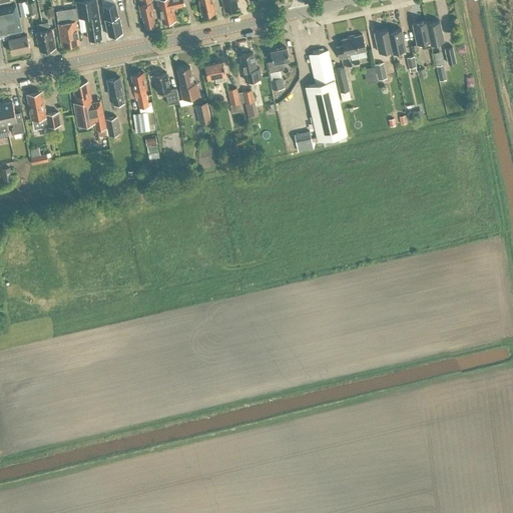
[(29,14),(25,0),(19,1),(22,15),(29,14)]
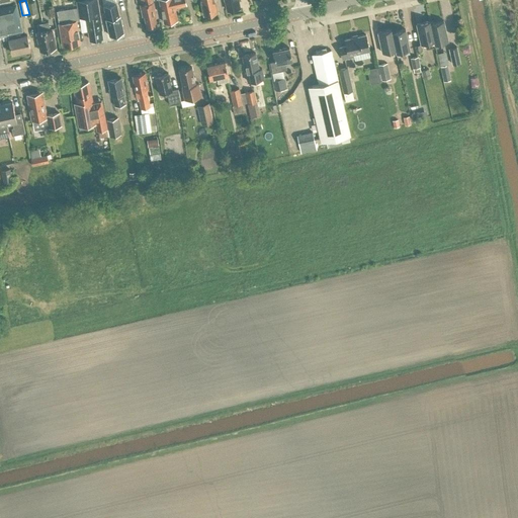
[(26,0),(29,14),(36,12),(33,0),(26,0)]
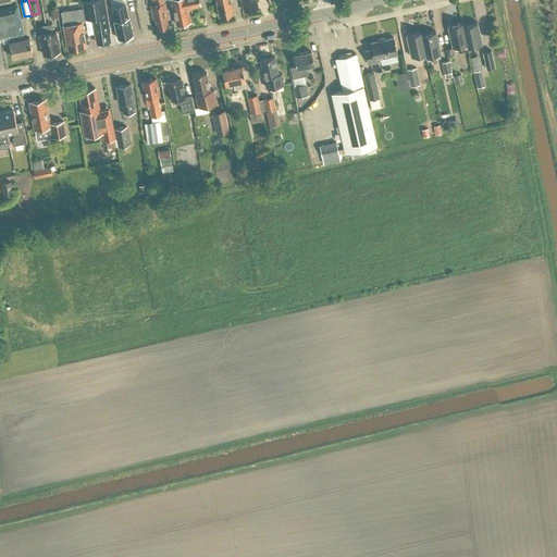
[(110,31),(107,14),(104,0),(85,0),(83,0),(86,17),(91,16),(95,33),(96,33),(97,42),(110,40),(109,31),(110,31)]
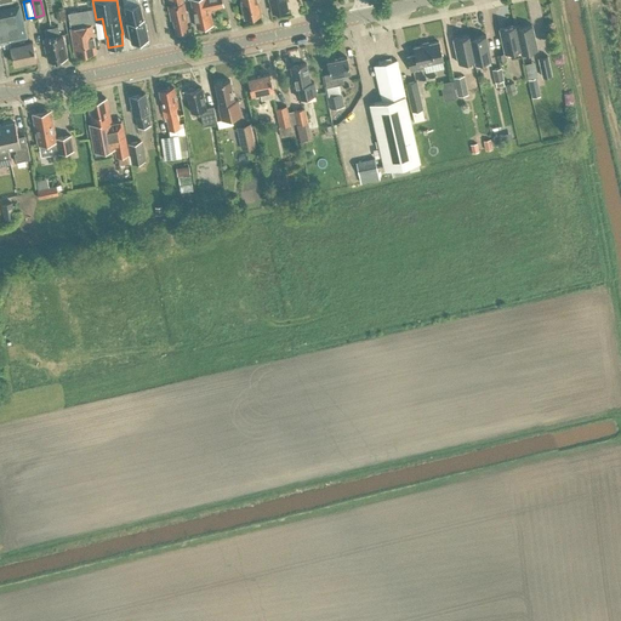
[(176,33),(188,30),(186,21),(188,21),(184,3),(183,1),(182,0),(169,0),(171,5),(167,5),(171,20),(174,18),(176,33)]
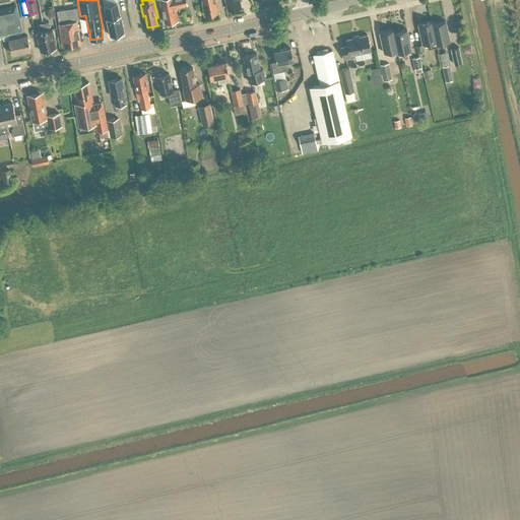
[(186,0),(159,0),(161,5),(160,5),(165,22),(177,19),(175,12),(177,11),(176,6),(187,4),(186,0)]
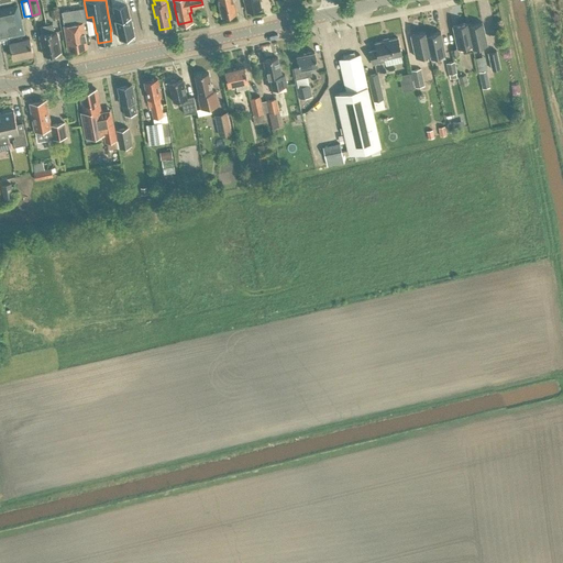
[(218,0),(221,15),(236,12),(234,0),(218,0)]
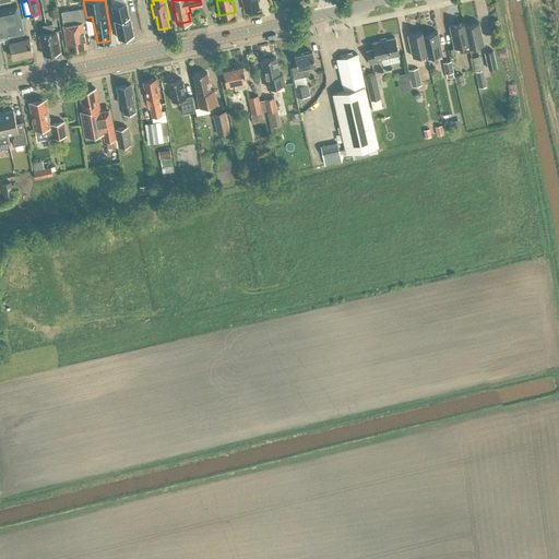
[(242,0),(245,10),(259,8),(257,0),(242,0)]
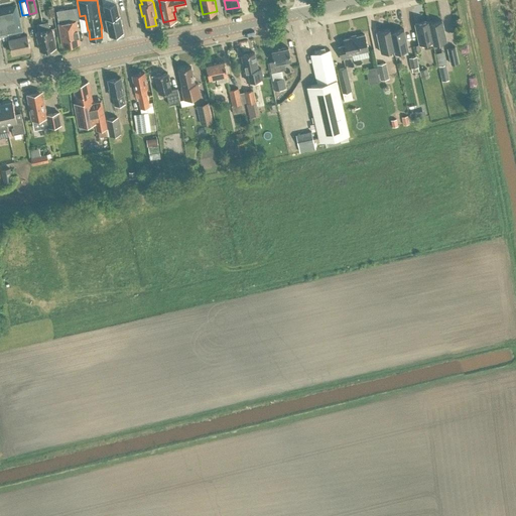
[(106,18),(109,35),(117,33),(123,31),(119,16),(117,16),(115,9),(118,9),(116,3),(104,6),(107,18),(106,18)]
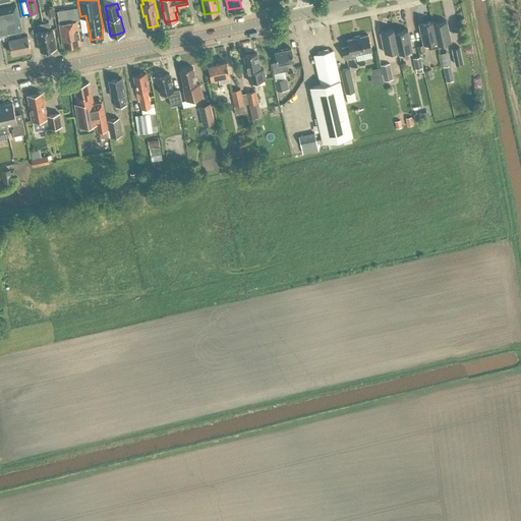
[(14,5),(0,8),(0,35),(7,33),(9,39),(8,40),(11,53),(31,48),(27,36),(17,38),(16,35),(20,34),(19,29),(14,5)]
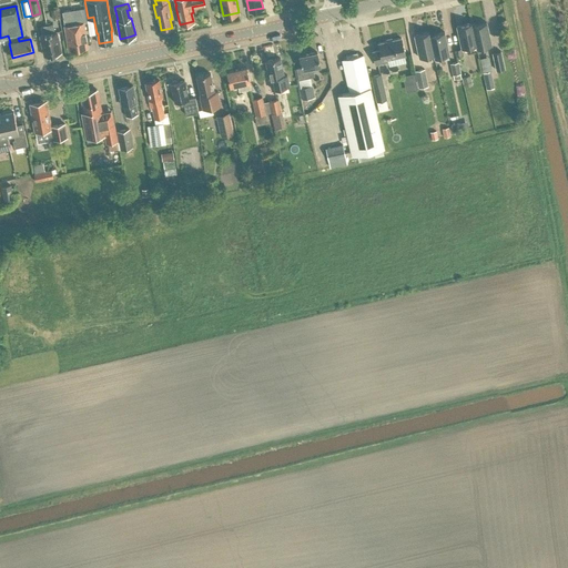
[(57,7),(51,8),(54,19),(60,17),(57,7)]
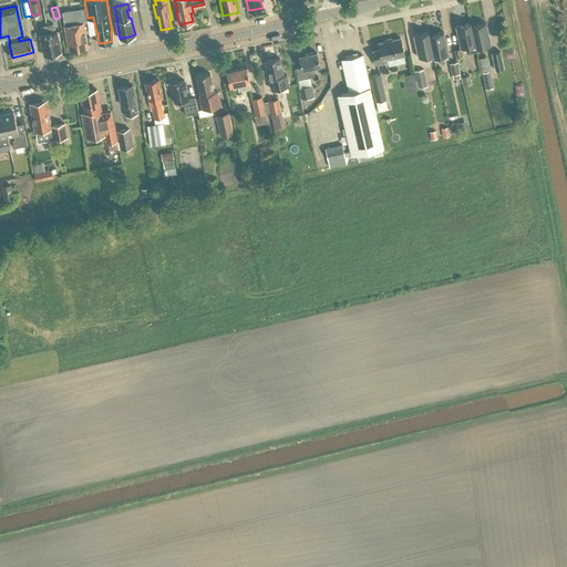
[(82,22),(88,21),(85,8),(62,11),(64,26),(66,42),(69,41),(70,50),(86,47),(82,22)]
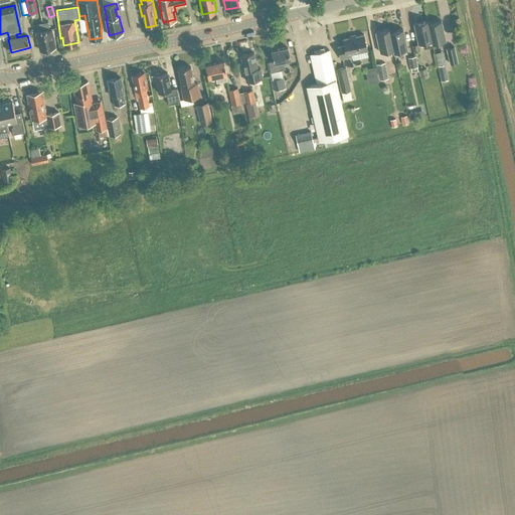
[(418,43),(432,40),(427,23),(427,20),(413,23),(418,43)]
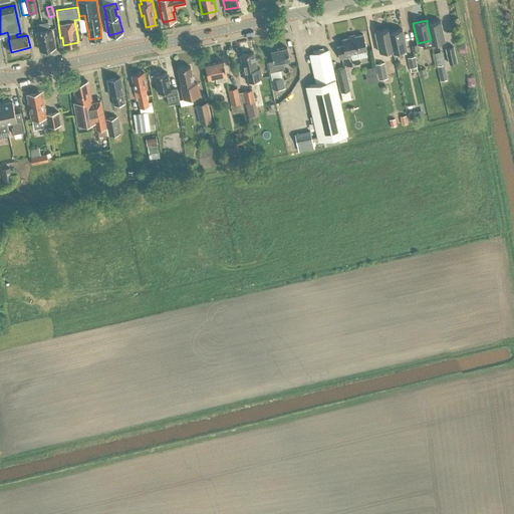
[(432,43),(445,40),(440,20),(427,23),(431,40),(432,43)]
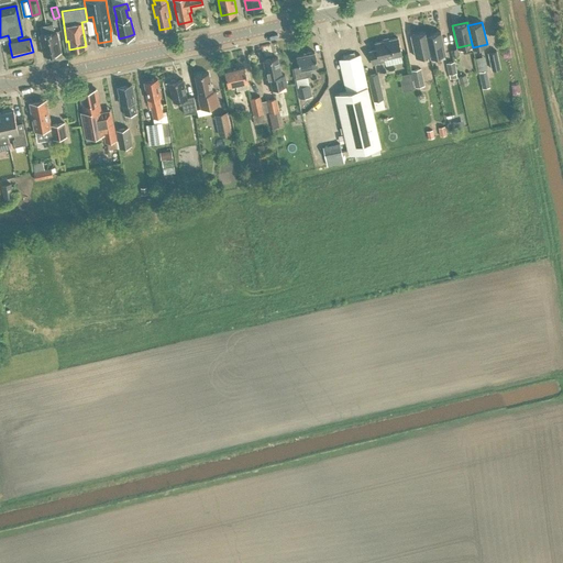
[(53,23),(46,24),(52,53),(61,51),(56,31),(54,31),(53,23)]
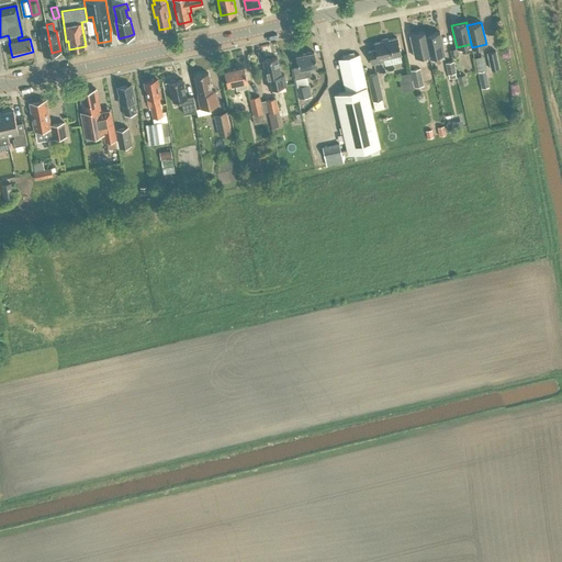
[(52,53),(46,24),(40,25),(42,34),(40,34),(43,55),(52,53)]
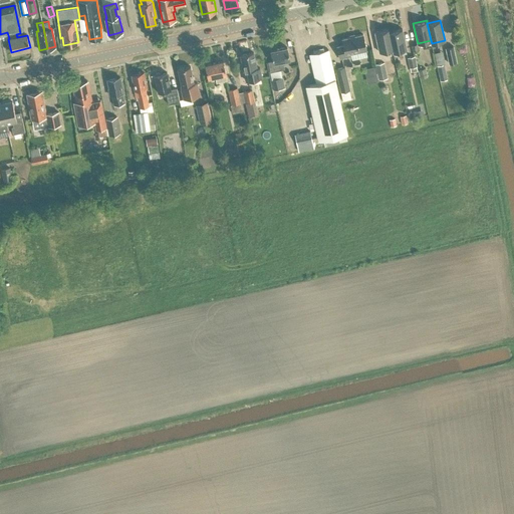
[(379,52),(393,49),(389,31),(389,28),(374,31),(379,52)]
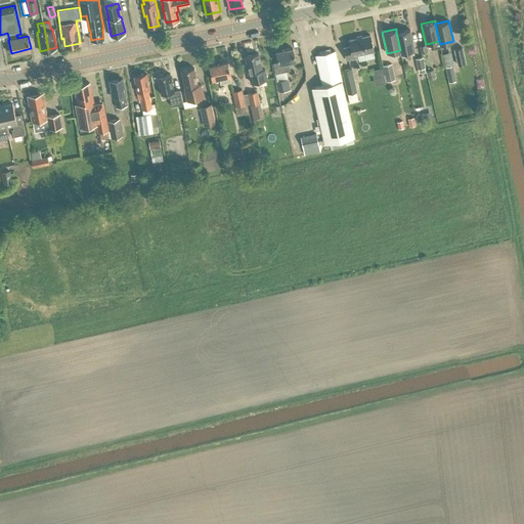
[(400,53),(415,50),(409,29),(396,32),(400,50),(400,53)]
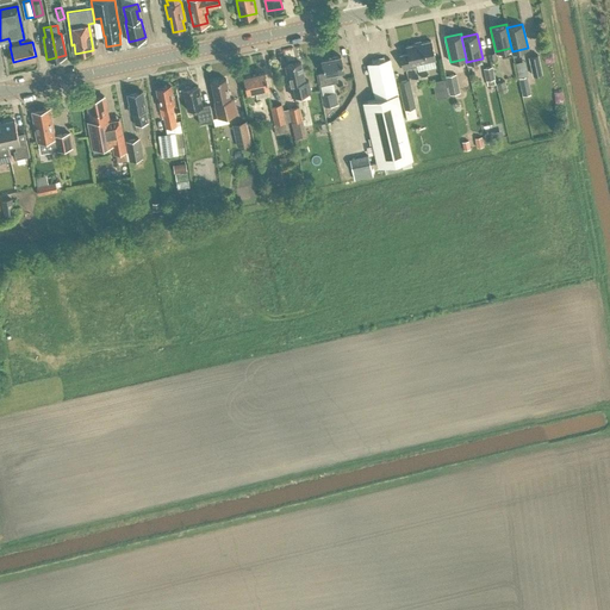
[(416,63),(435,58),(431,41),(406,45),(408,53),(400,55),(403,69),(416,67),(416,63)]
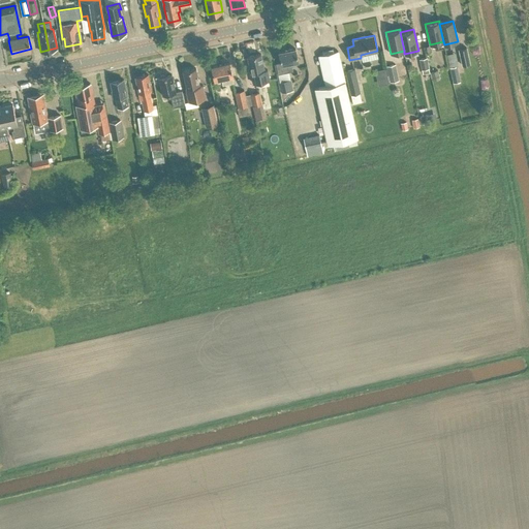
[(458,49),(462,65),(470,63),(467,47),(458,49)]
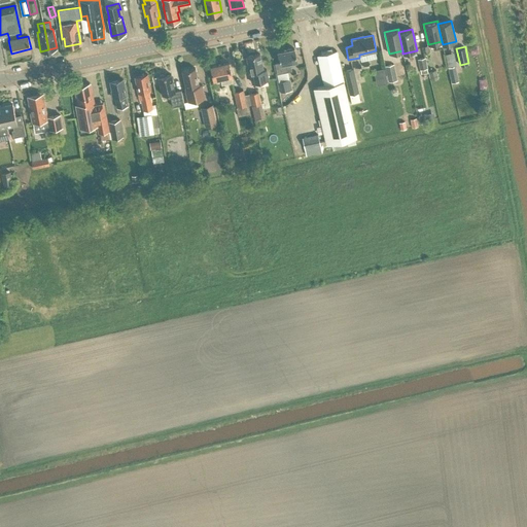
[(289,62),(296,61),(294,48),(278,51),(280,62),(275,63),(277,73),(287,71),(291,70),(289,62)]
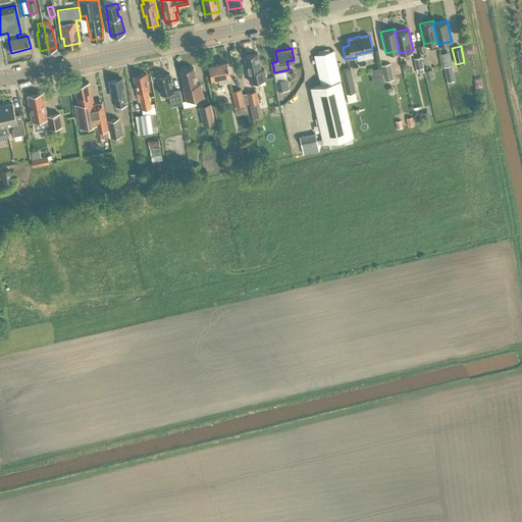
[(354,136),(341,80),(333,50),(314,54),(321,85),(311,87),(323,143),(354,136)]
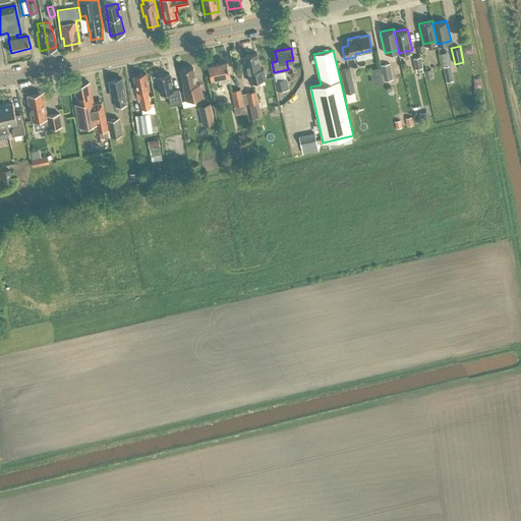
[(243,56),(247,72),(249,81),(266,78),(264,68),(261,69),(256,53),(243,56)]
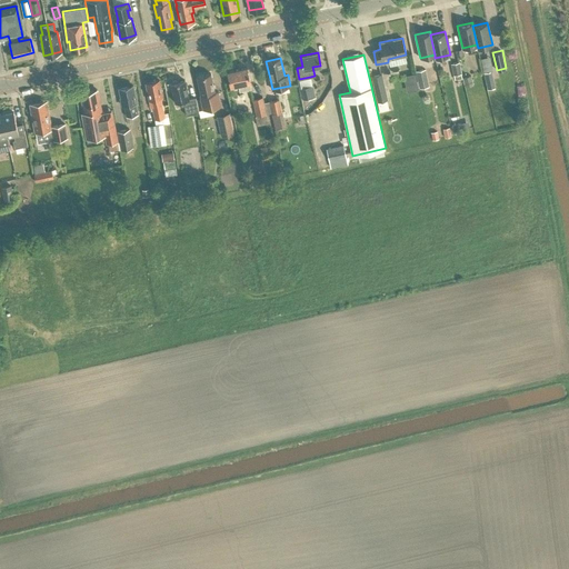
[(451,63),(453,75),(461,72),(459,61),(451,63)]
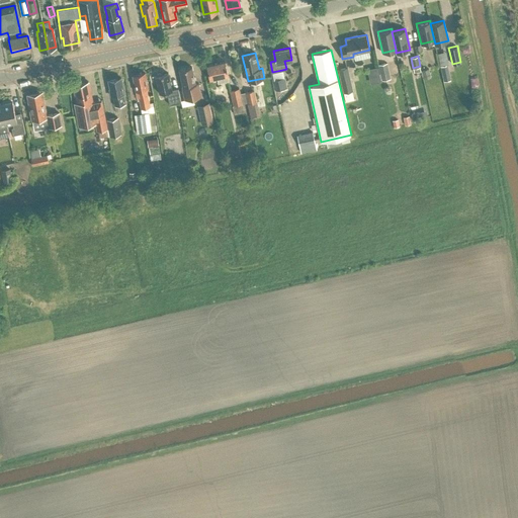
[(219,82),(229,80),(228,74),(225,61),(206,65),(209,78),(217,76),(219,82)]
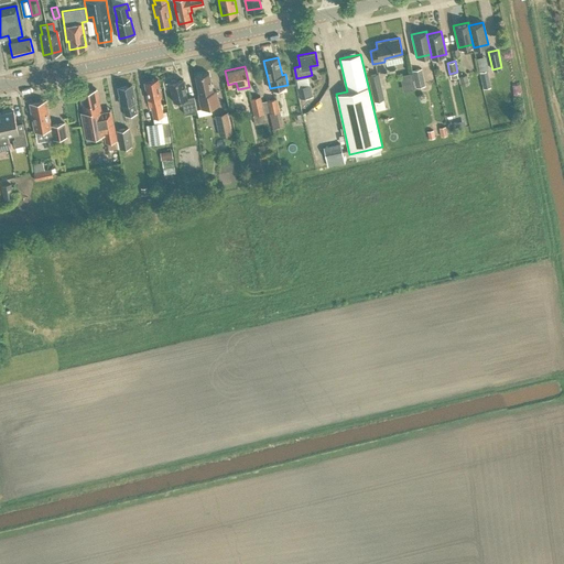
[(422,68),(413,69),(416,87),(425,85),(422,68)]
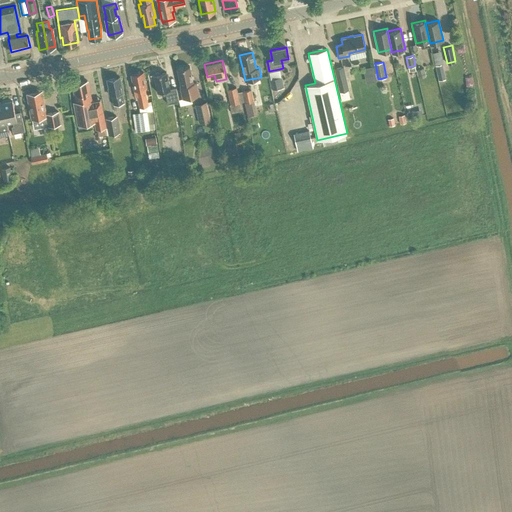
[(446,77),(442,63),(435,65),(439,79),(446,77)]
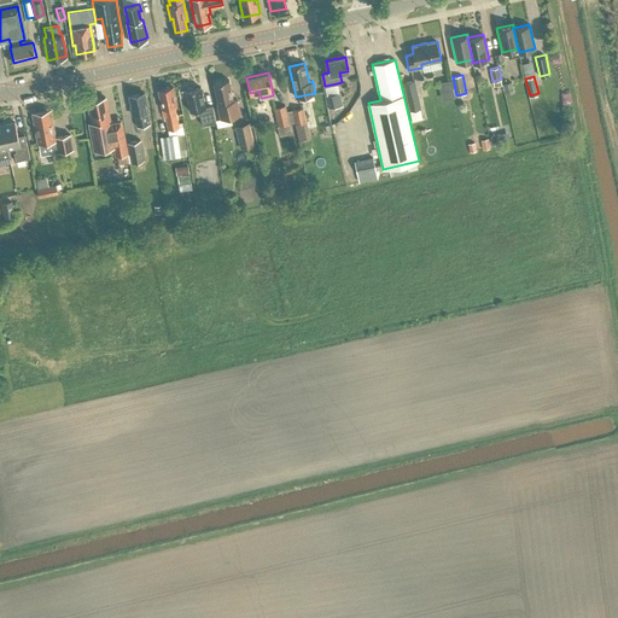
[(237,99),(233,99),(228,79),(214,82),(219,103),(217,103),(221,118),(240,114),(237,99)]
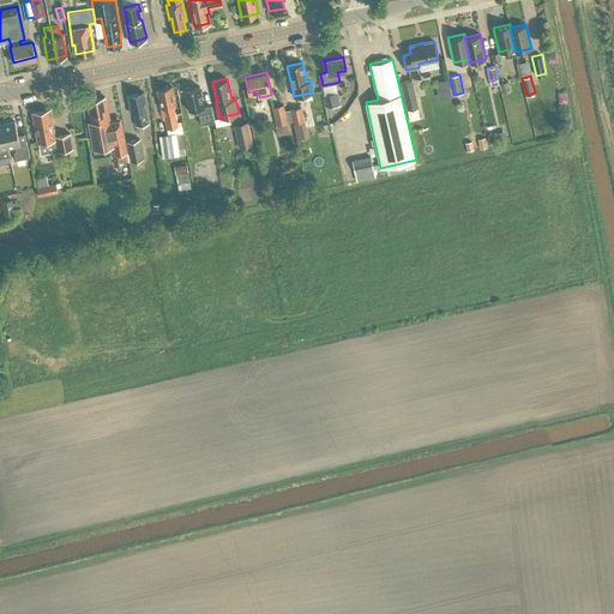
[(437,92),(450,89),(447,78),(434,82),(437,92)]
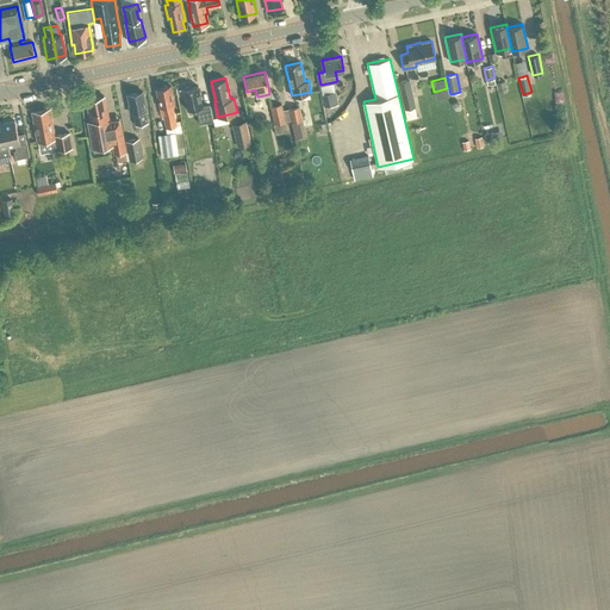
[(410,79),(398,81),(404,109),(416,106),(410,79)]
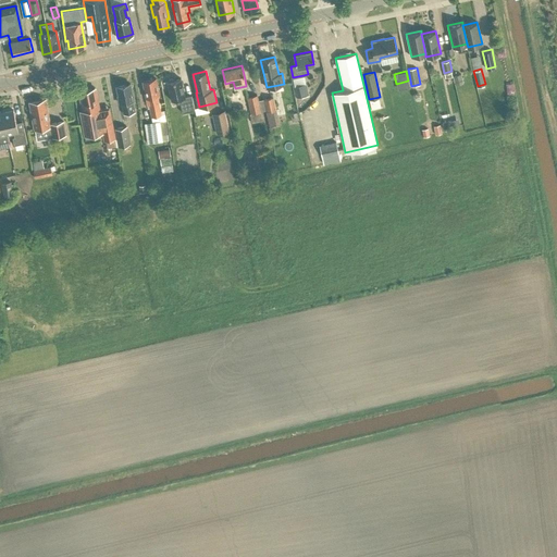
[(463,82),(461,73),(453,74),(455,84),(463,82)]
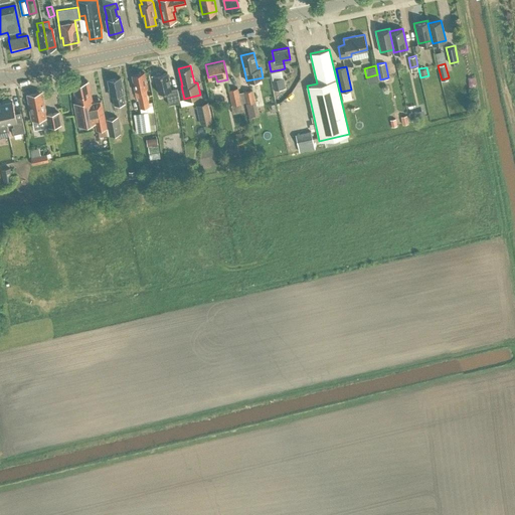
[(144,72),(132,74),(135,91),(137,90),(140,108),(149,106),(146,88),(147,88),(144,72)]
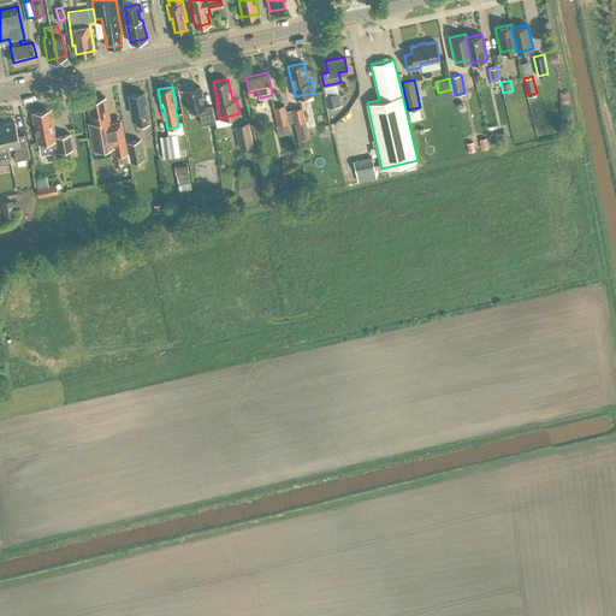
[(201,124),(215,122),(212,105),(205,106),(200,87),(185,89),(189,111),(197,108),(201,124)]
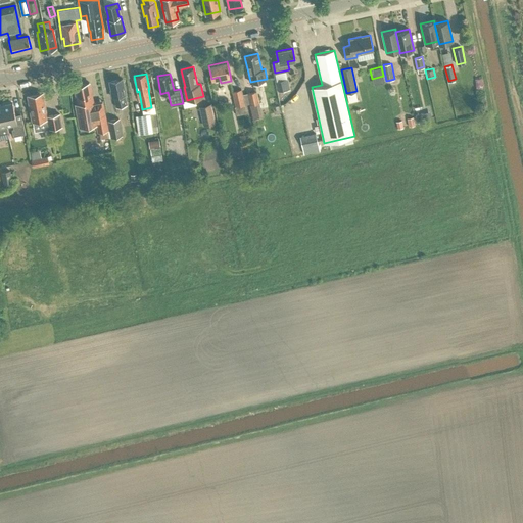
[(115,106),(127,104),(125,94),(126,94),(123,78),(109,81),(111,90),(109,90),(111,95),(112,95),(112,97),(114,96),(115,106)]
